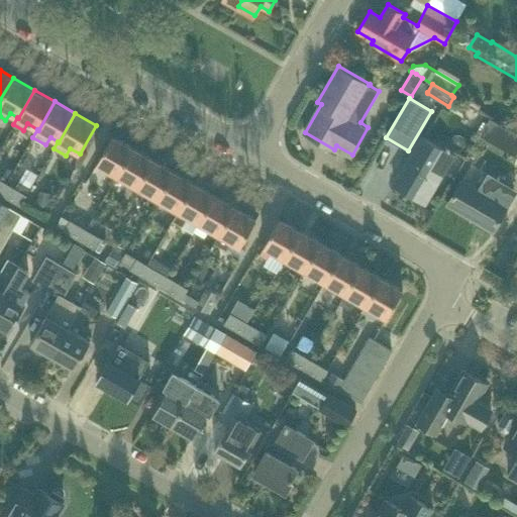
[(426,202),(440,179),(434,176),(449,150),(422,134),(394,184),(426,202)]
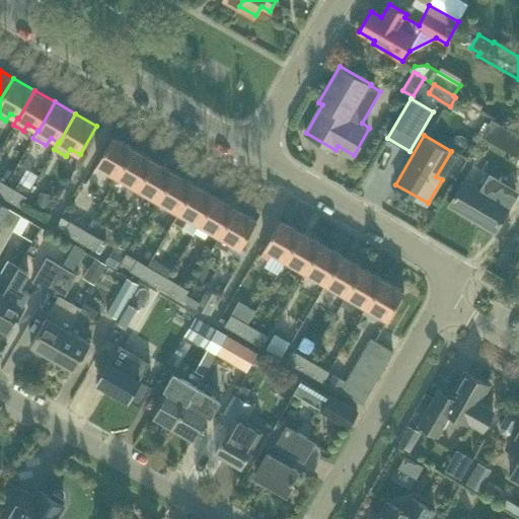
[(118,176),(134,148),(114,136),(96,164),(118,176)]
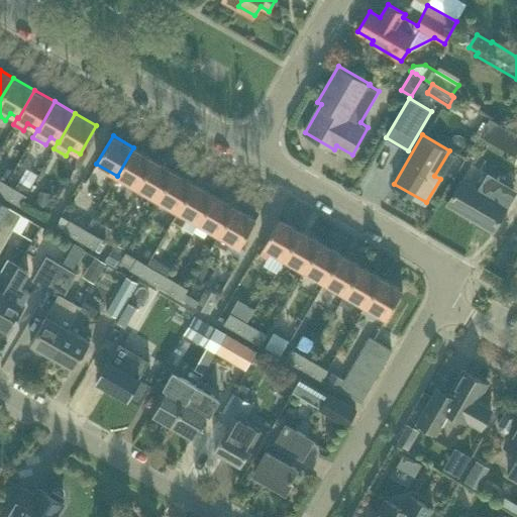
[(137,188),(153,159),(133,147),(117,176),(113,183),(124,189),(128,183),(137,188)]
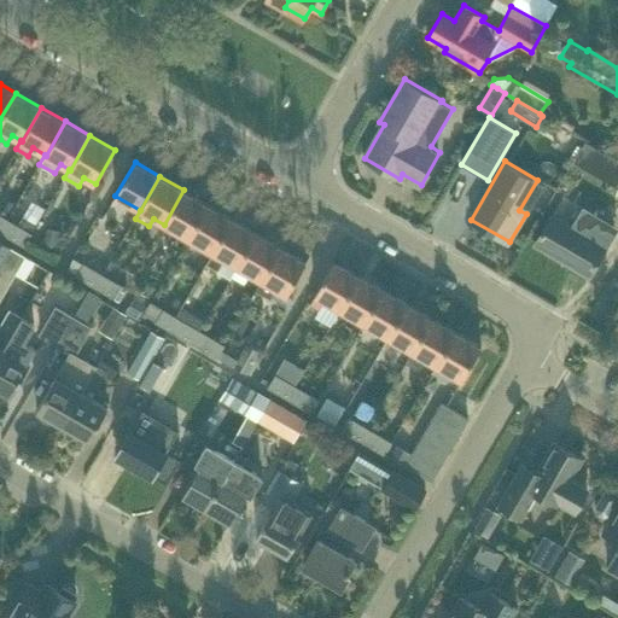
[(188,238),(209,204),(184,190),(164,225),(159,233),(173,240),(178,232),(188,238)]
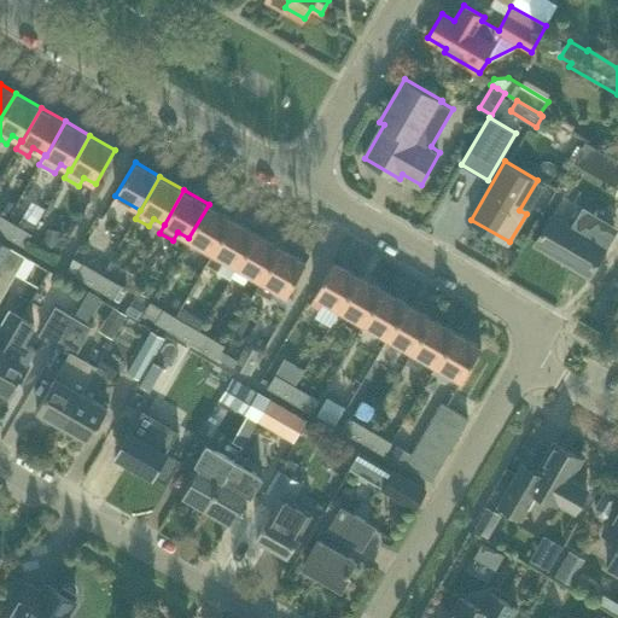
[(3,214),(0,217),(0,232),(1,233),(10,238),(18,223),(34,232),(46,211),(27,200),(15,221),(3,214)]
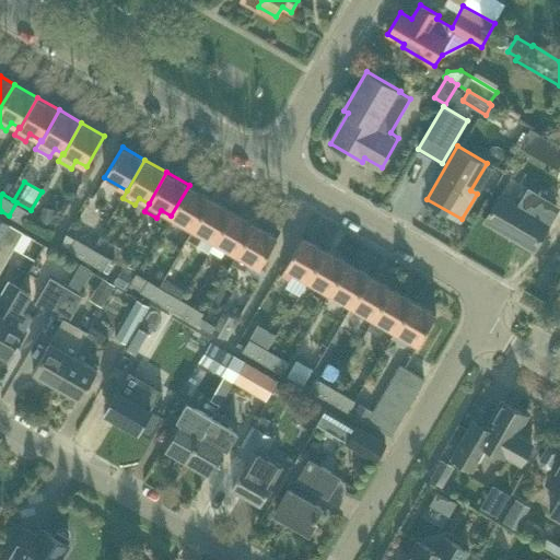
[(184,223),(194,229),(211,198),(189,185),(171,216),(184,223)]
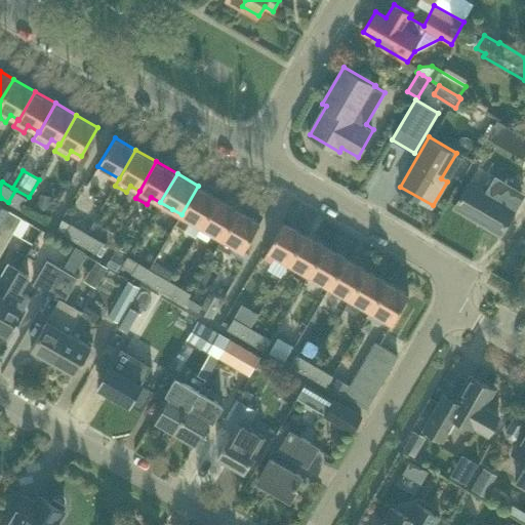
[(499,235),(523,197),(510,189),(511,185),(494,174),(485,191),(470,180),(454,207),(499,235)]
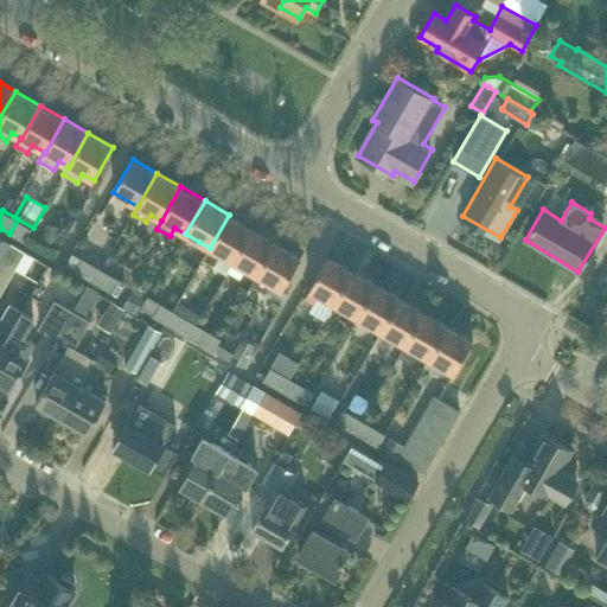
[(234,262),(254,229),(229,215),(210,248),(234,262)]
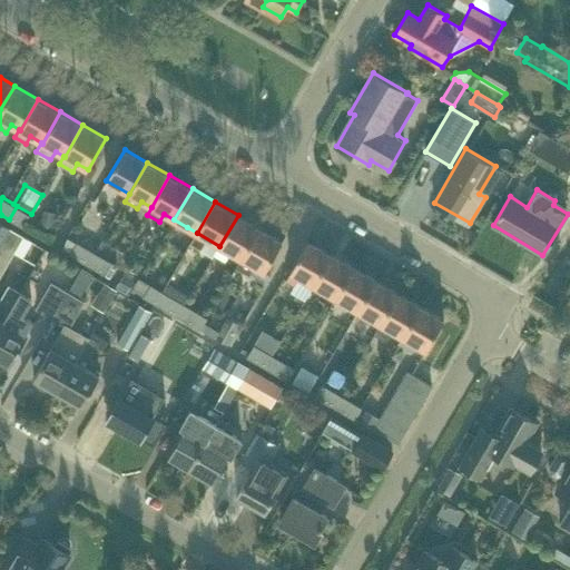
[(17,206),(9,219),(23,227),(31,214),(17,206)]
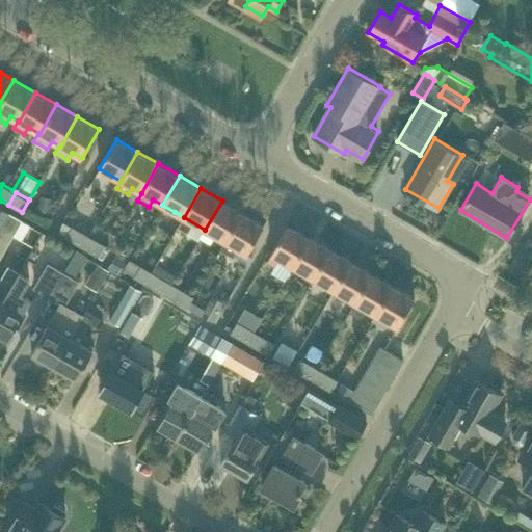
[(43,195),(40,209),(51,211),(54,197),(43,195)]
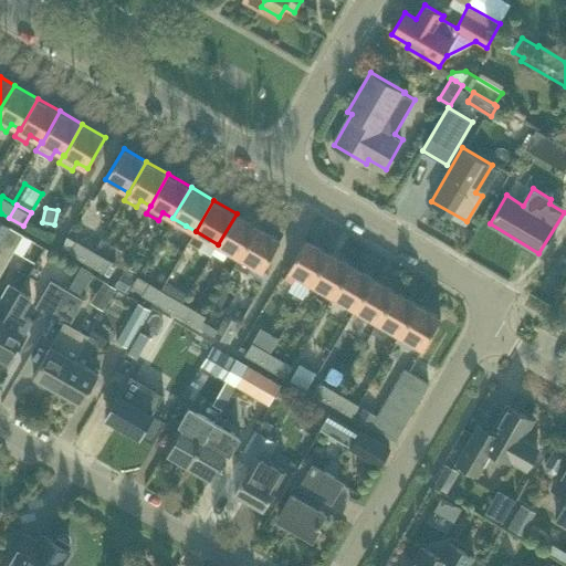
[(241,258),(259,227),(237,213),(218,244),(212,253),(224,260),(229,251),(239,257),(241,258)]
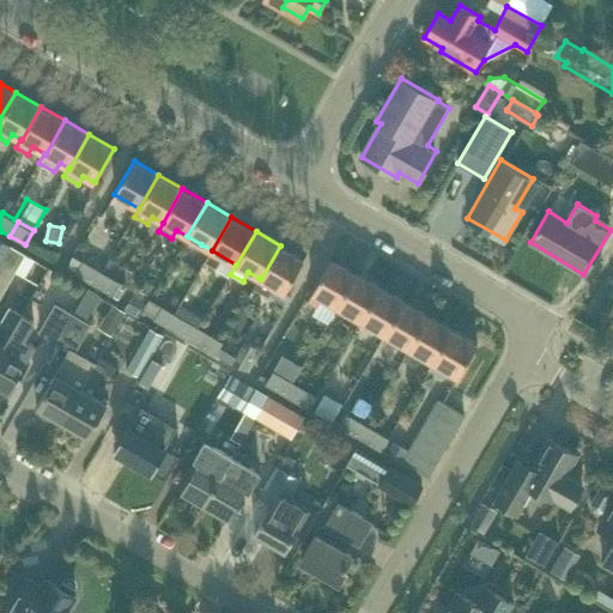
[(0,262),(11,244),(0,237),(0,262)]
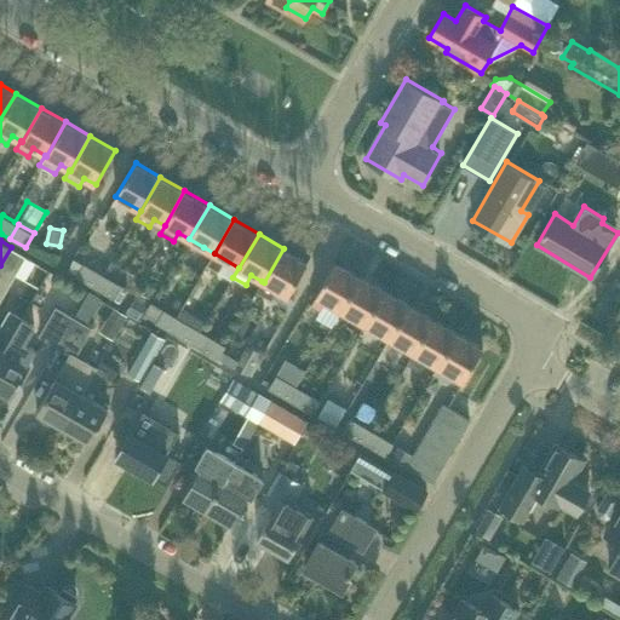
[(0,302),(27,256),(11,247),(0,265),(0,302)]
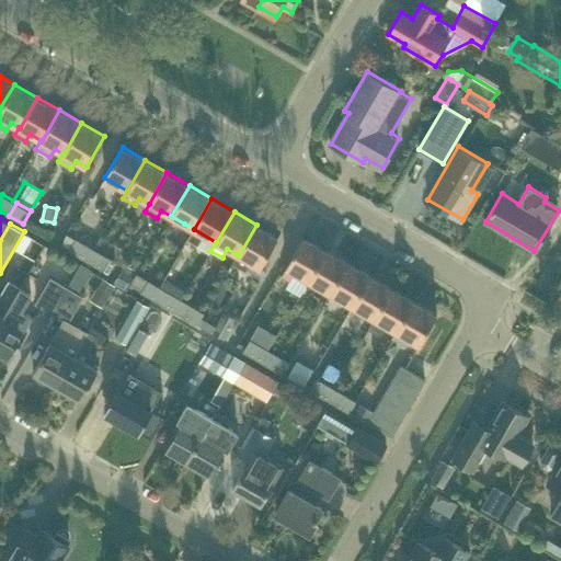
[(261,268),(278,237),(256,225),(239,255),(237,254),(232,263),(245,271),(251,263),(261,268)]
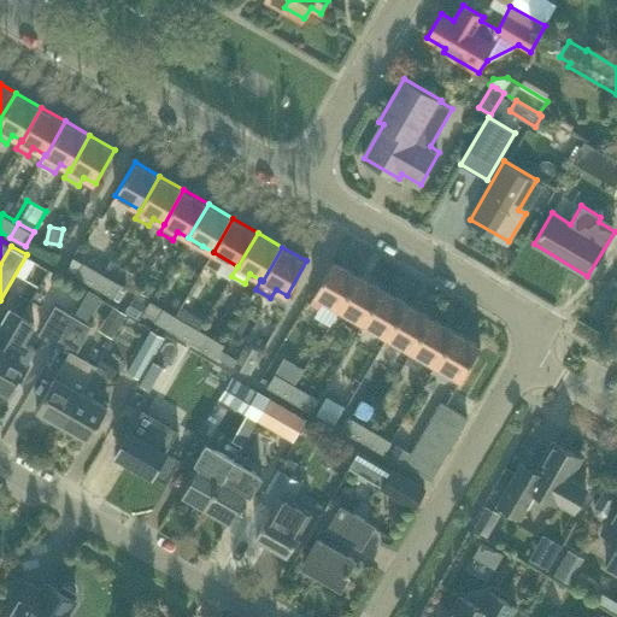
[(83,260),(75,275),(89,283),(98,270),(83,260)]
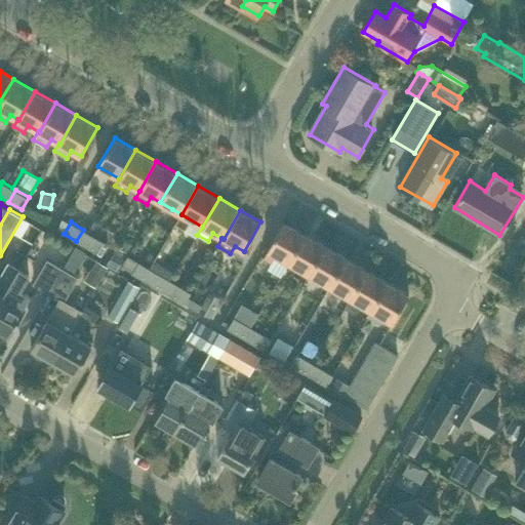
[(288,263),(306,234),(284,221),(268,250),(268,251),(264,257),(273,263),(278,256),(288,263)]
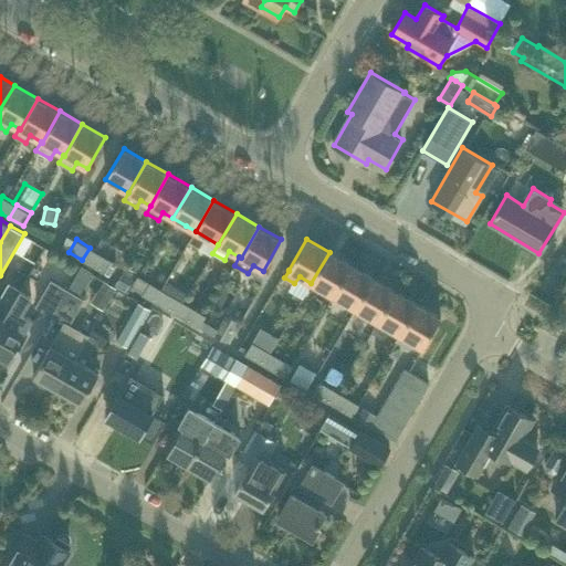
[(90,248),(82,260),(90,264),(95,268),(103,255),(97,252),(90,248)]
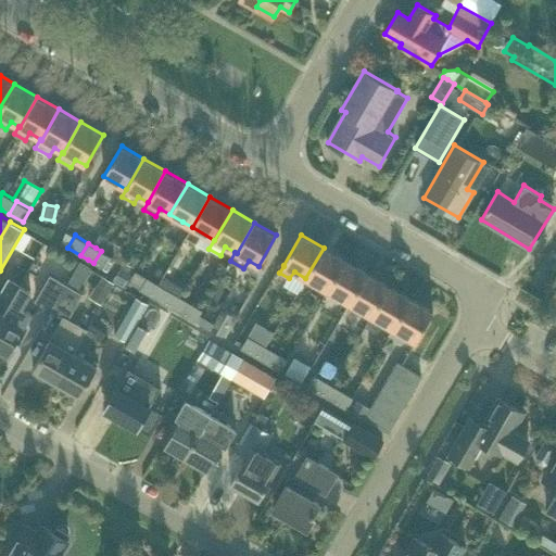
[(327,291),(345,260),(324,248),(305,278),(327,291)]
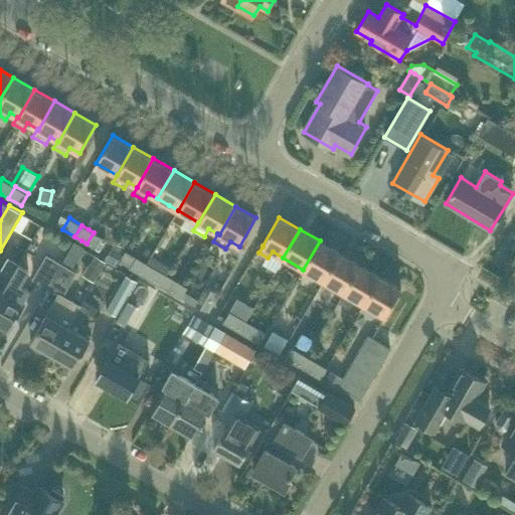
[(94,232),(87,243),(100,250),(107,239),(94,232)]
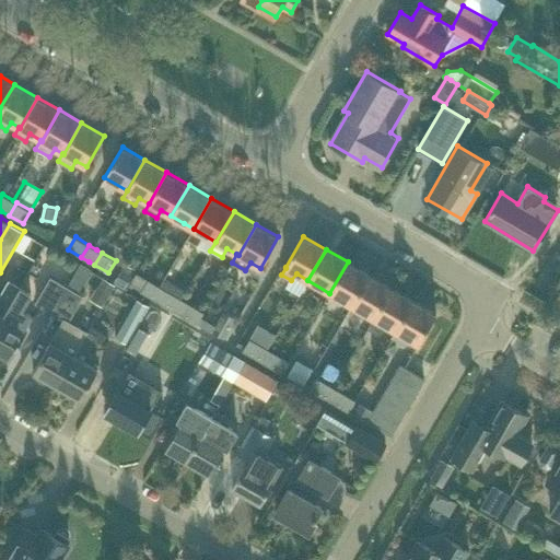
[(352,306),(370,275),(348,261),(329,293),(352,306)]
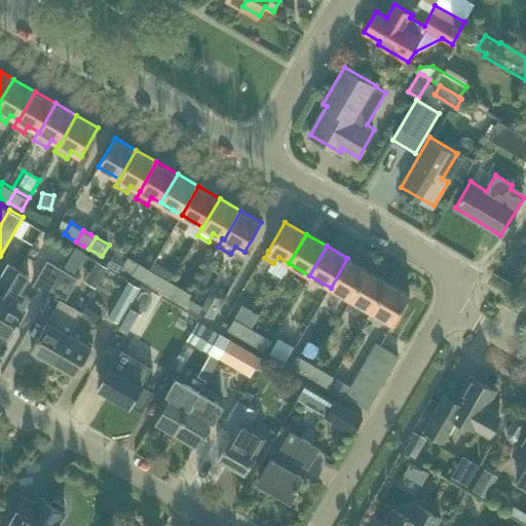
[(83,310),(82,310),(66,301),(80,277),(75,274),(87,253),(76,247),(64,268),(65,268),(50,294),(60,299),(48,320),(47,320),(31,348),(53,361),(83,310)]
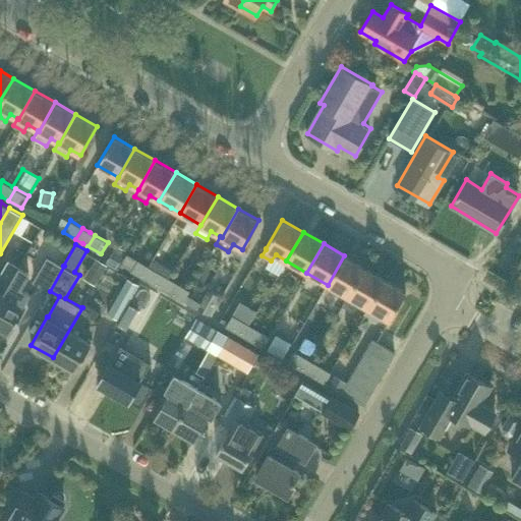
[(115,248),(107,263),(117,269),(125,254),(115,248)]
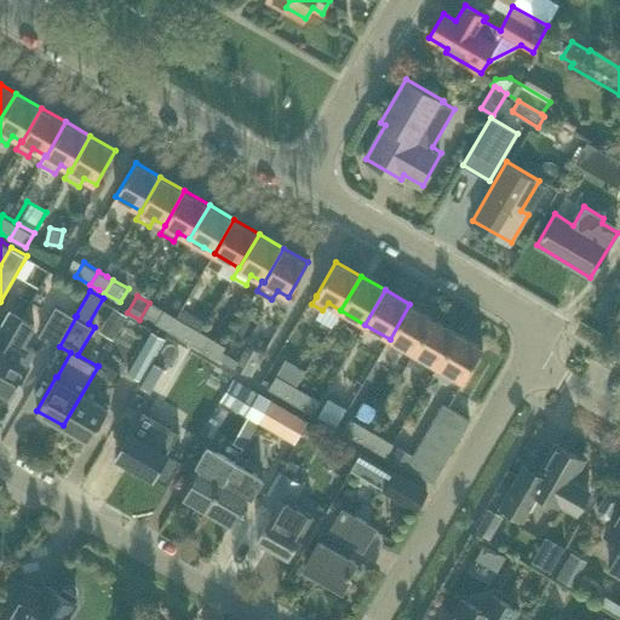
[(409,304),(390,339),(392,340),(405,348),(414,352),(435,319),(409,304)]
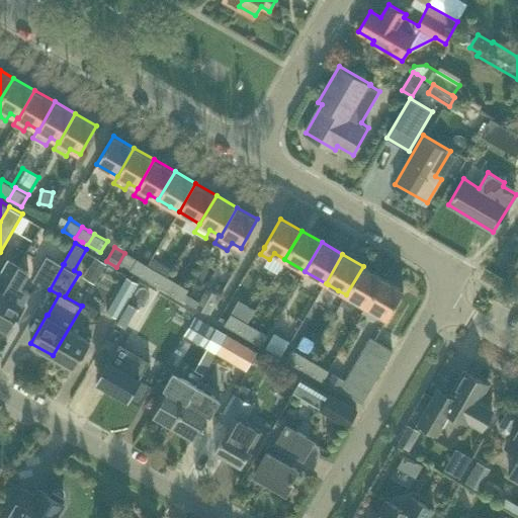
[(64,264),(63,264),(48,255),(32,279),(50,289),(64,264)]
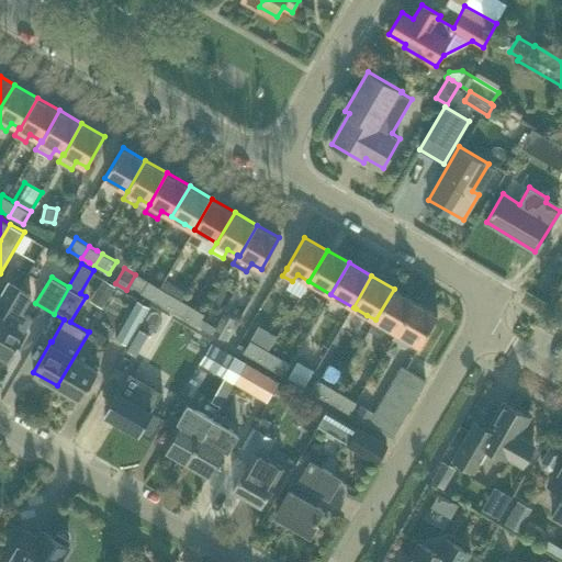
[(103,277),(97,288),(110,295),(116,285),(103,277)]
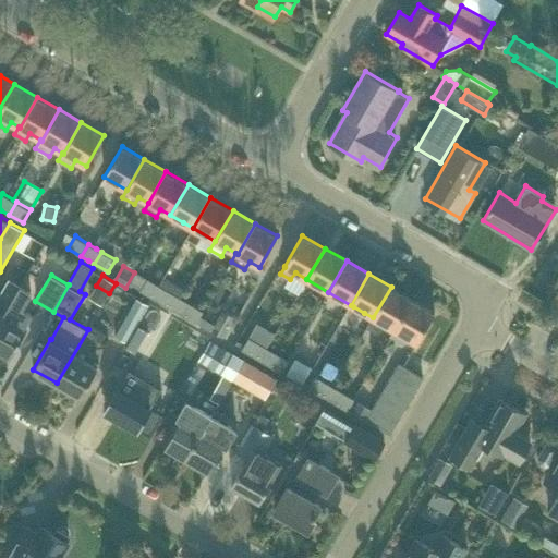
[(0,320),(22,284),(10,278),(0,292),(0,320)]
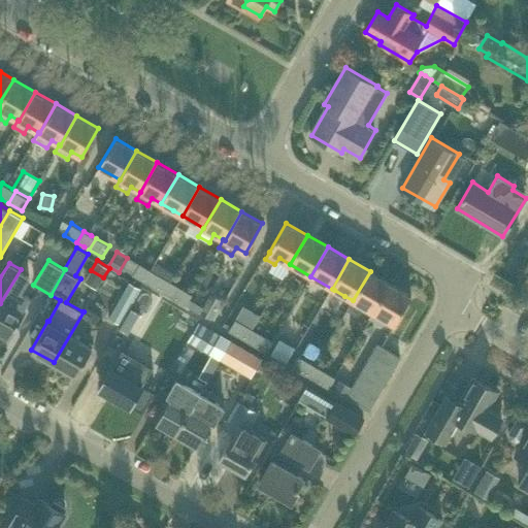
[(139,263),(133,275),(144,282),(146,283),(154,271),(152,270),(139,263)]
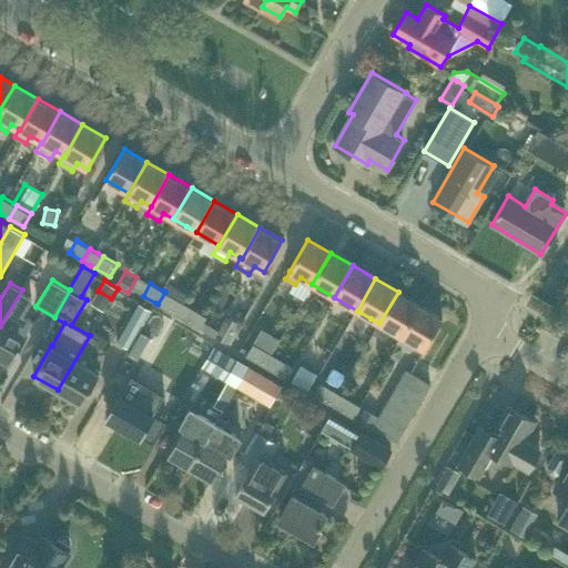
[(30,332),(28,331),(34,318),(24,313),(33,296),(22,290),(0,326),(0,356),(12,363),(30,332)]
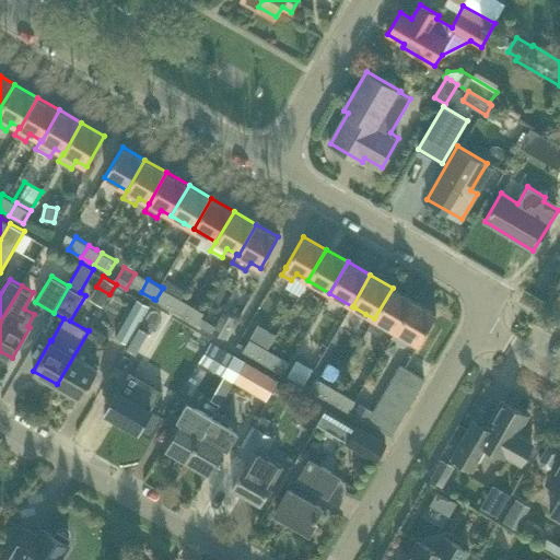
[(163,288),(155,300),(170,308),(176,295),(163,288)]
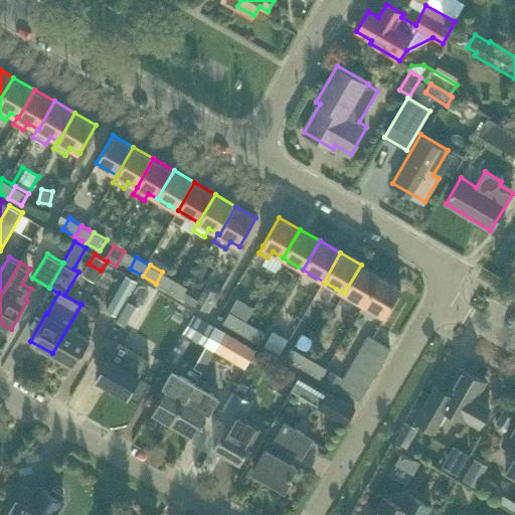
[(364,305),(381,277),(361,265),(344,294),(343,293),(338,302),(349,308),(354,299),(364,305)]
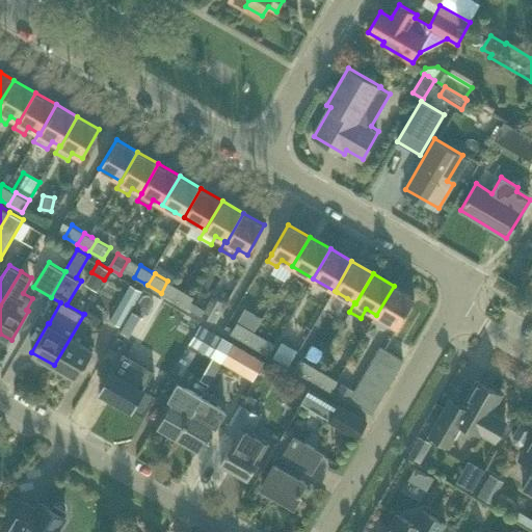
[(167,281),(161,293),(167,296),(174,300),(181,288),(174,284),(167,281)]
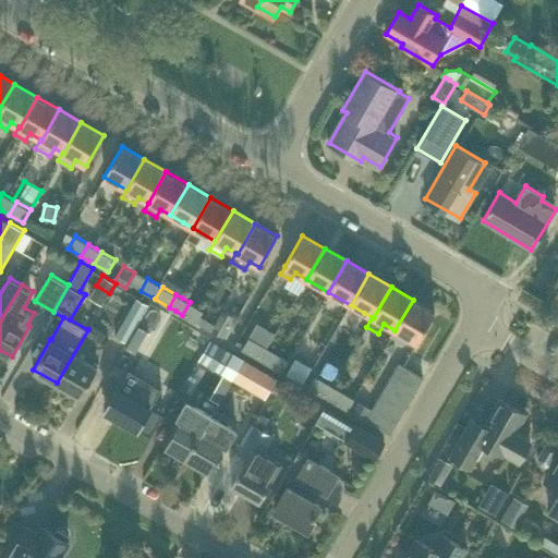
[(128,343),(149,304),(136,298),(114,336),(128,343)]
